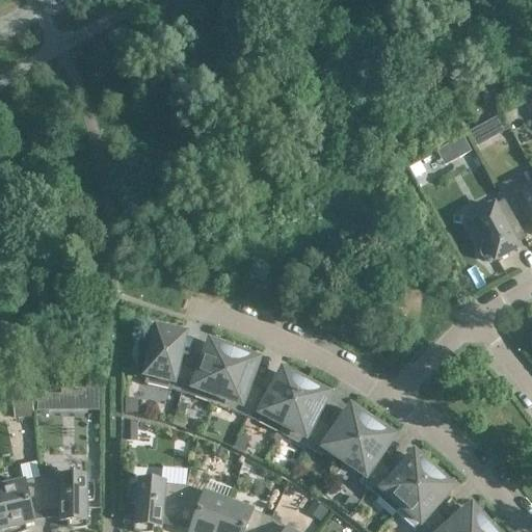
[(481,126),(468,133),(476,148),(489,140),(481,126)]
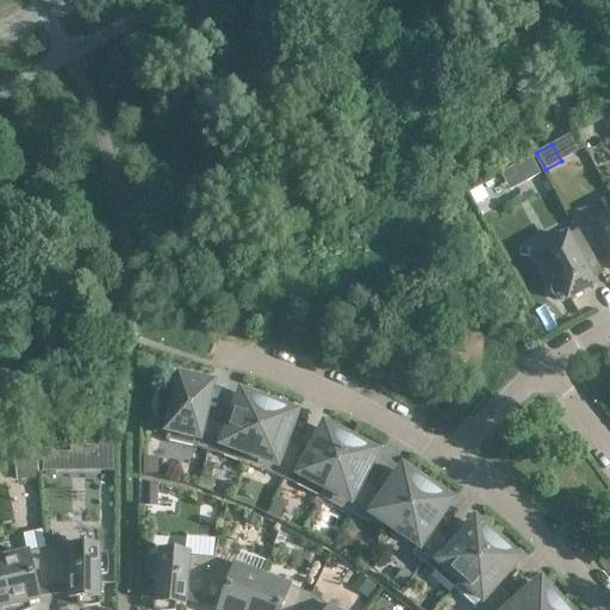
[(530,157),(512,167),(522,185),(540,175),(530,157)]
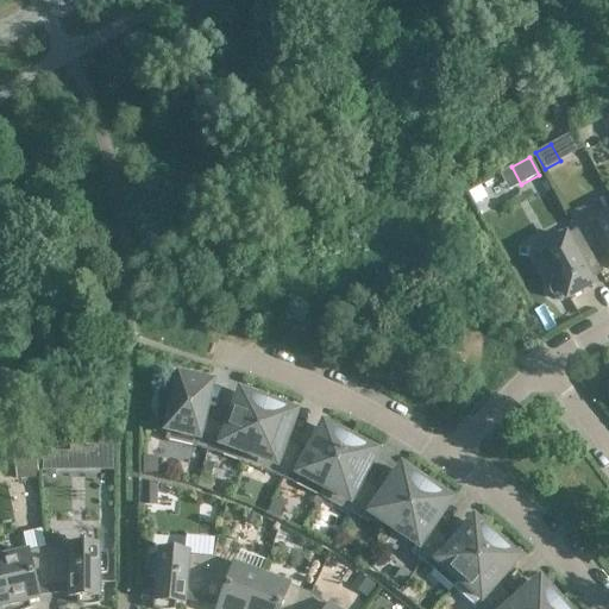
[(569,215),(577,231),(601,275),(603,274),(594,257),(606,250),(608,257),(608,213),(600,219),(595,213),(589,211),(582,209),(576,212),(569,215)]
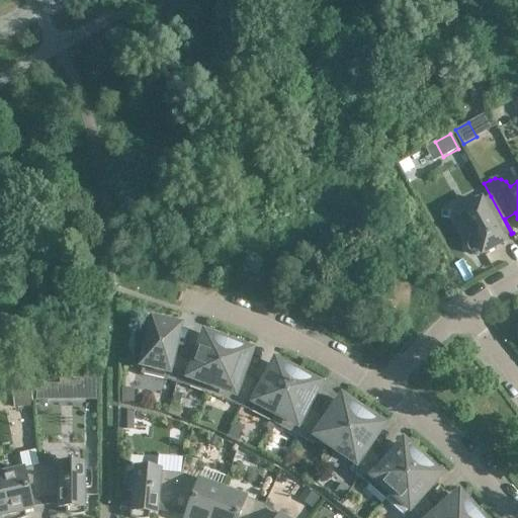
[(511,234),(491,196),(458,213),(471,238),(469,239),(468,240),(467,242),(466,244),(466,245),(466,247),(466,249),(466,250),(467,251),(468,253),(469,254),(471,255),(473,256),(475,256),(477,257),(478,257),(479,256),(481,256),(504,243),(501,239),(511,234)]
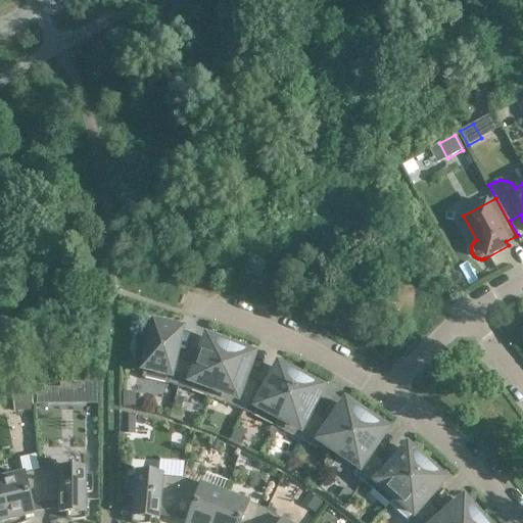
[(167,384),(178,388),(185,362),(174,359),(180,334),(177,333),(177,331),(157,326),(157,328),(153,328),(149,345),(145,344),(141,362),(145,363),(142,379),(167,384)]
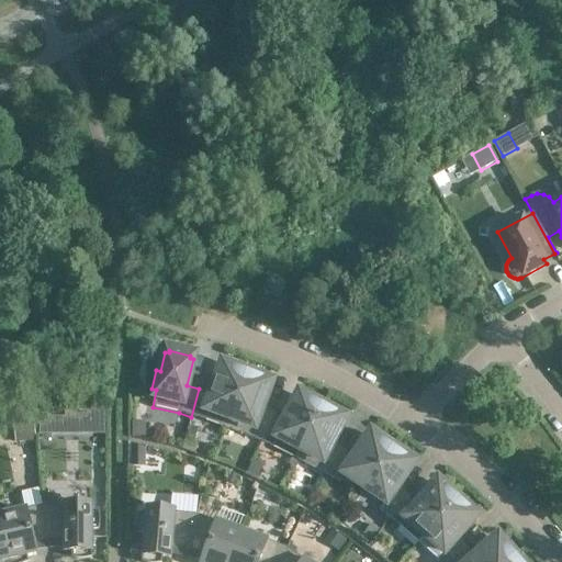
[(212,392),(199,389),(191,417),(203,420),(226,429),(247,374),(228,368),(228,370),(221,367),(212,392)]
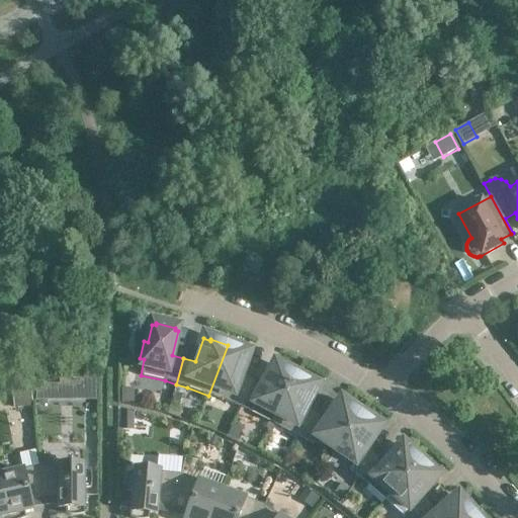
[(244,351),(228,345),(208,396),(230,404),(241,408),(252,383),(241,378),(249,355),(243,353),(244,351)]
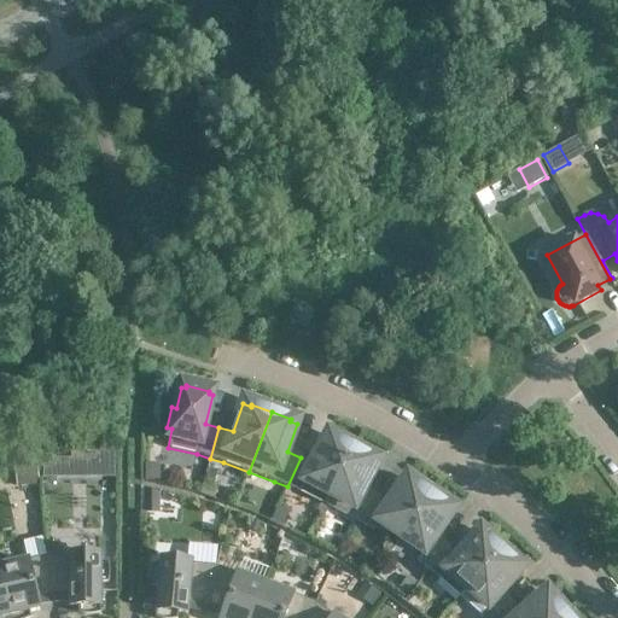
[(313,464),(301,458),(287,487),(299,493),(324,505),(354,448),(336,438),(334,441),(327,437),(313,464)]
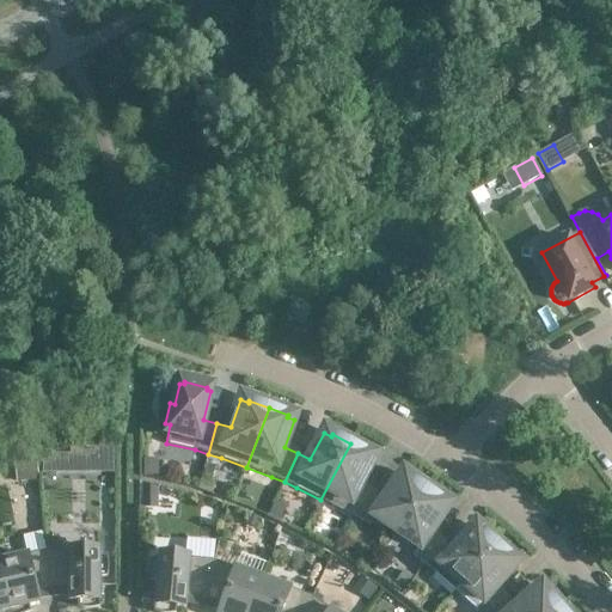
[(57,457),(44,457),(44,471),(114,471),(114,442),(102,442),(102,448),(73,448),(73,453),(57,453),(57,457)]
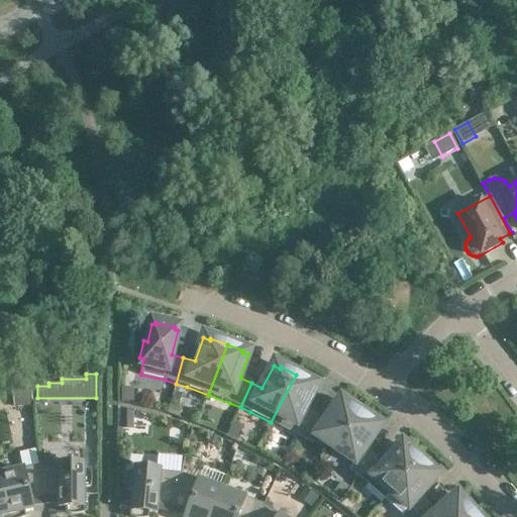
[(311,383),(296,375),(271,422),(292,433),(301,439),(315,416),(305,410),(316,388),(310,385),(311,383)]
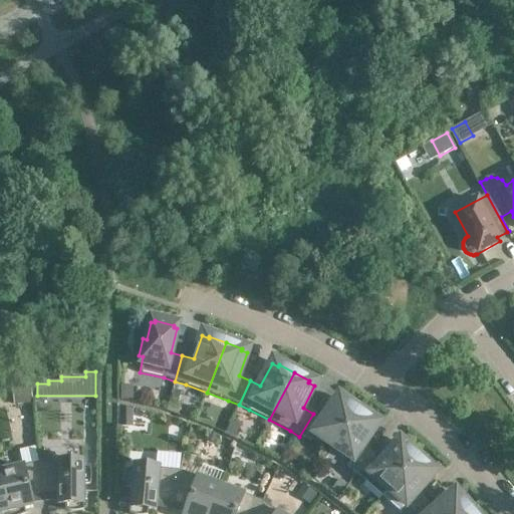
[(30,382),(13,383),(15,404),(32,402),(30,382)]
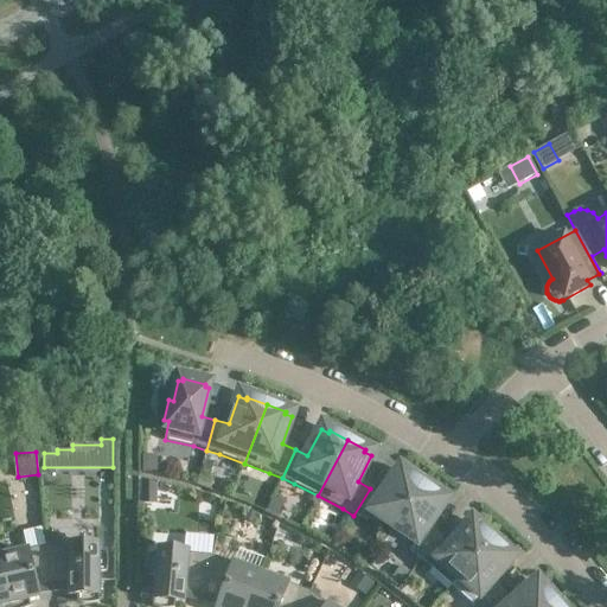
[(140,457),(140,471),(154,471),(155,457),(140,457)]
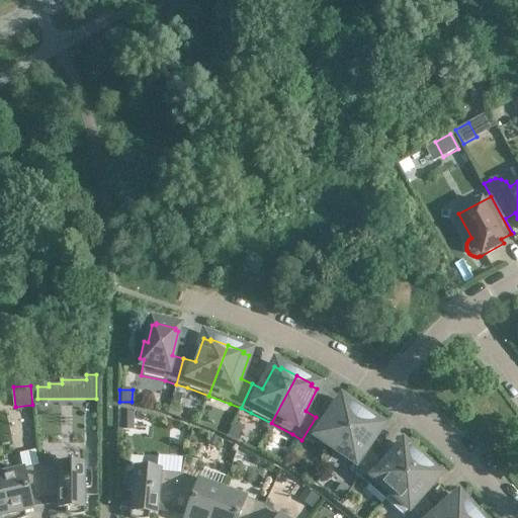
[(174,394),(170,403),(178,406),(181,397),(174,394)]
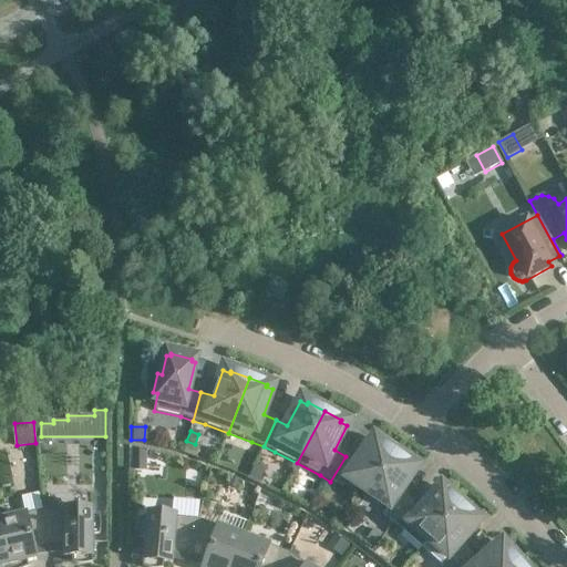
[(357,463),(346,456),(330,482),(341,488),(347,481),(368,495),(395,453),(380,443),(379,444),(372,440),(357,463)]
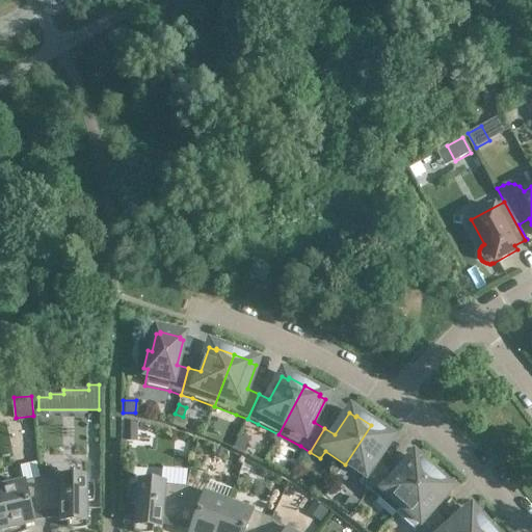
[(175,417),(173,424),(183,427),(185,421),(175,417)]
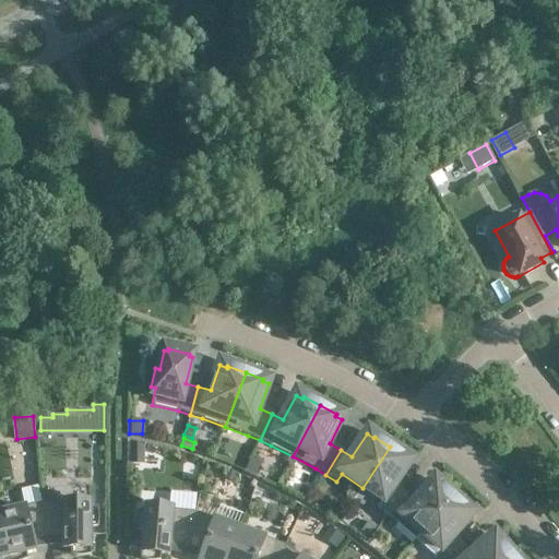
[(142,445),(129,442),(130,463),(140,462),(142,460),(142,445)]
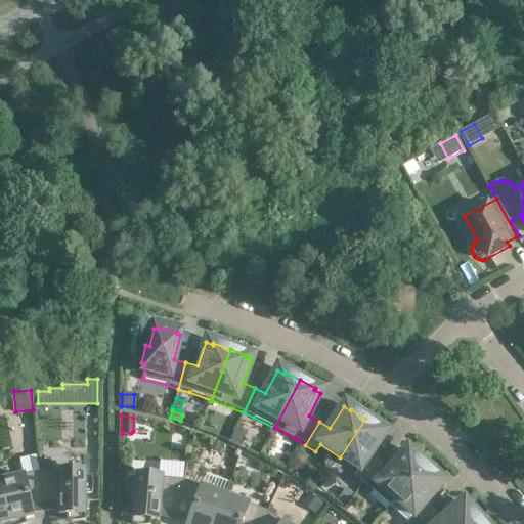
[(380,429),(365,419),(340,457),(358,470),(354,477),(363,484),(380,463),(370,455),(385,435),(379,431),(380,429)]
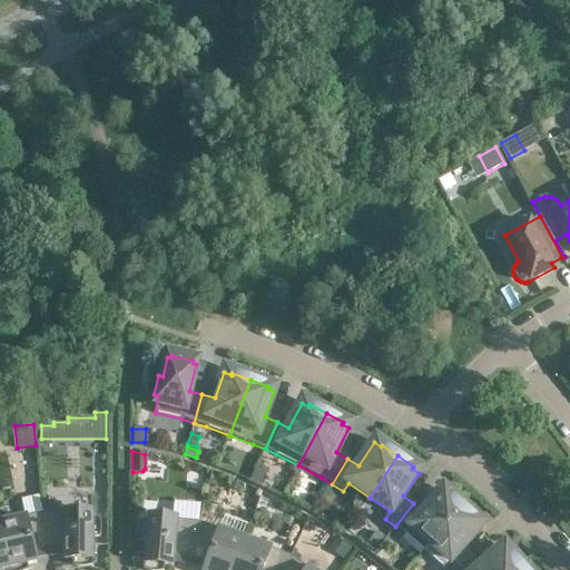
[(253,468),(247,480),(261,485),(266,473),(253,468)]
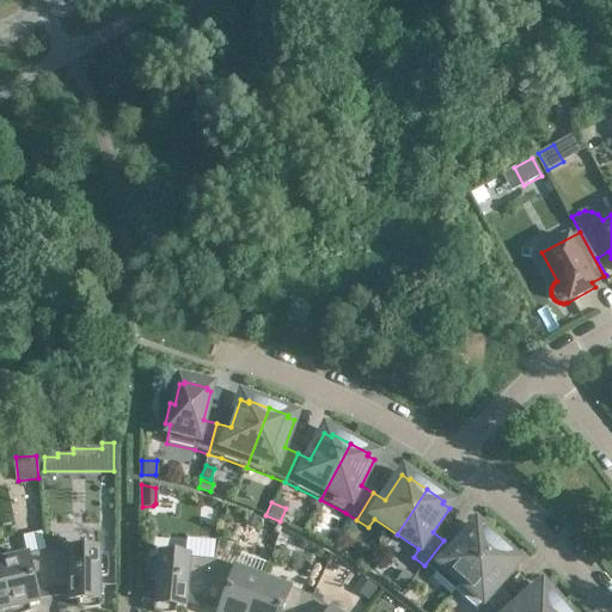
[(249,514),(244,522),(256,527),(259,519),(249,514)]
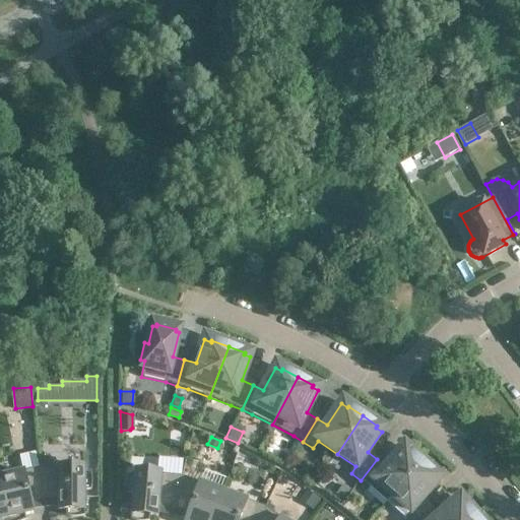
[(387,467),(377,459),(361,480),(370,488),(387,503),(392,497),(423,462),(409,451),(408,452),(403,448),(387,467)]
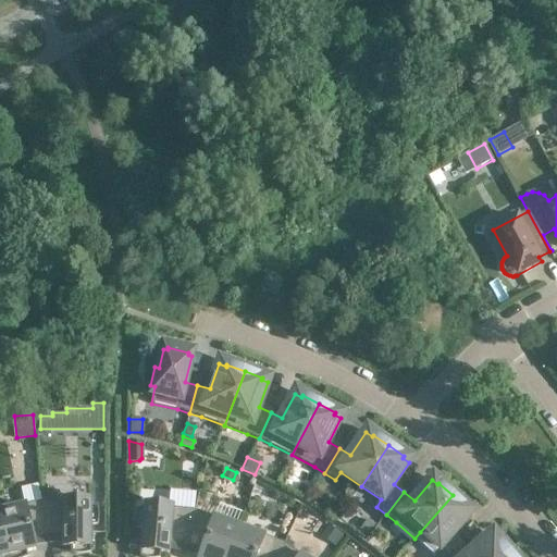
[(420,532),(415,539),(433,555),(434,556),(448,556),(462,544),(453,534),(471,515),(466,509),(467,508),(453,495),(420,532)]
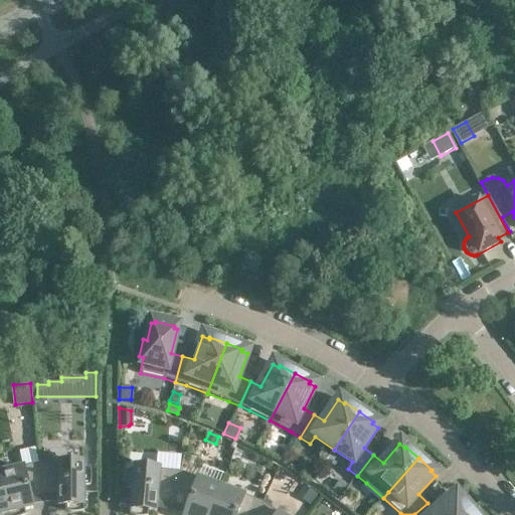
[(57,464),(39,465),(44,502),(44,497),(57,497),(57,506),(64,506),(64,512),(67,513),(69,513),(73,514),(75,514),(78,513),(80,513),(83,512),(83,487),(90,487),(90,486),(91,484),(91,482),(92,479),(92,477),(92,475),(91,473),(91,470),(90,468),(83,468),(83,464),(57,464)]
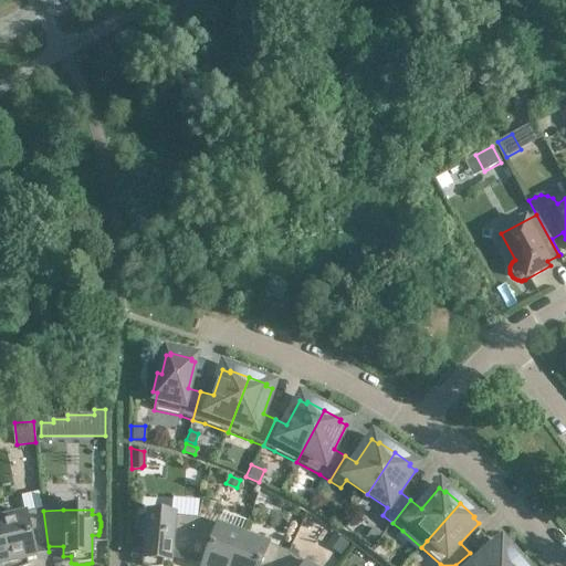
[(49,552),(43,511),(24,514),(0,519),(0,525),(9,565),(28,565),(27,562),(35,559),(33,549),(46,546),(48,552),(49,552)]
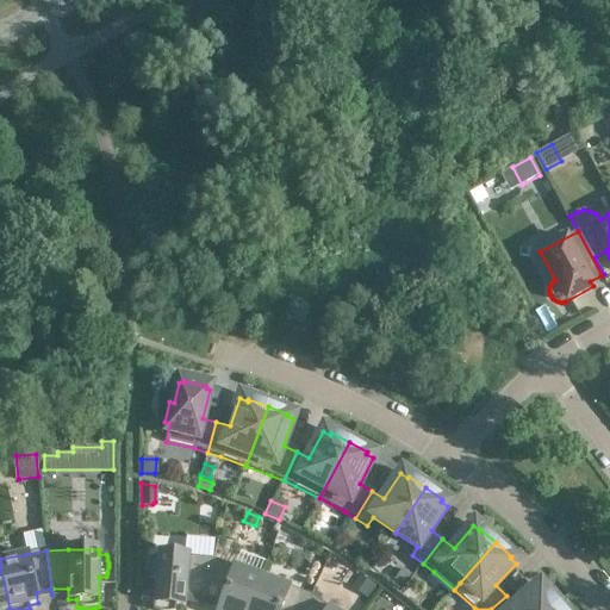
[(201,604),(203,604),(212,560),(190,558),(190,556),(159,554),(157,559),(150,559),(150,560),(149,562),(148,565),(148,567),(148,570),(148,572),(148,576),(148,578),(148,580),(156,582),(153,609),(175,609),(175,607),(185,607),(186,596),(203,598),(201,604)]
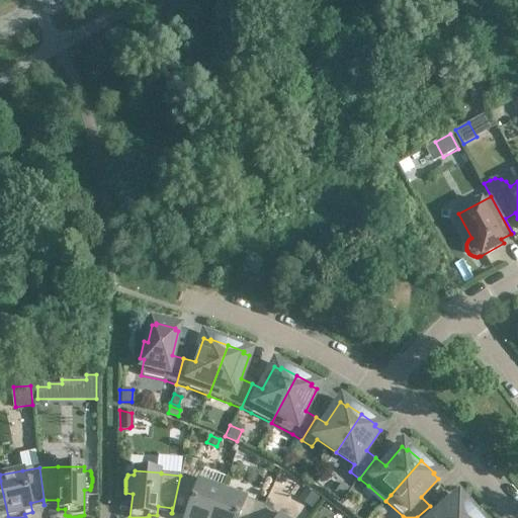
[(199,483),(180,476),(172,513),(173,513),(174,508),(188,513),(185,517),(211,517),(223,490),(199,482),(199,483)]
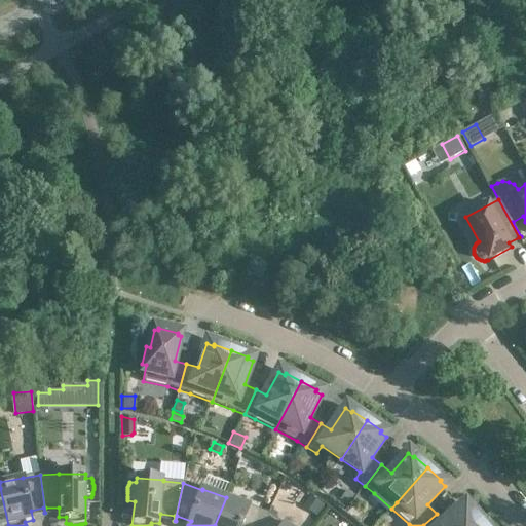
[(8,525),(0,488),(0,525),(8,525)]
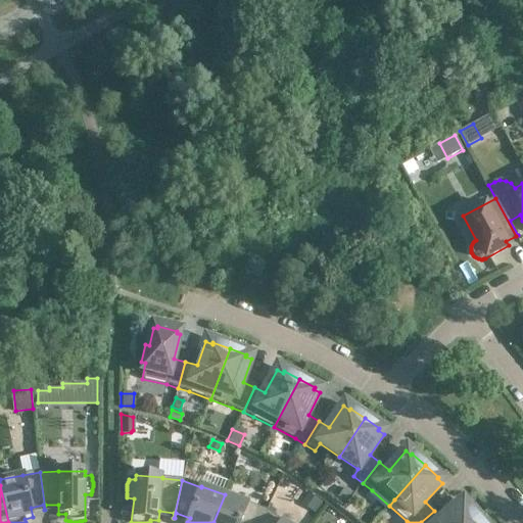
[(343,488),(336,497),(343,504),(350,494),(343,488)]
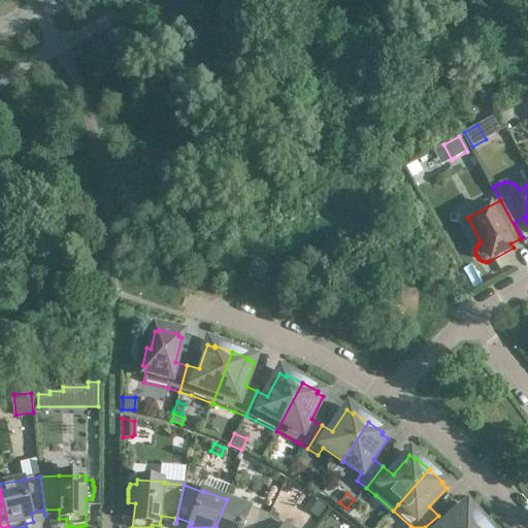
[(250,508),(227,499),(216,527),(262,527),(269,516),(250,508)]
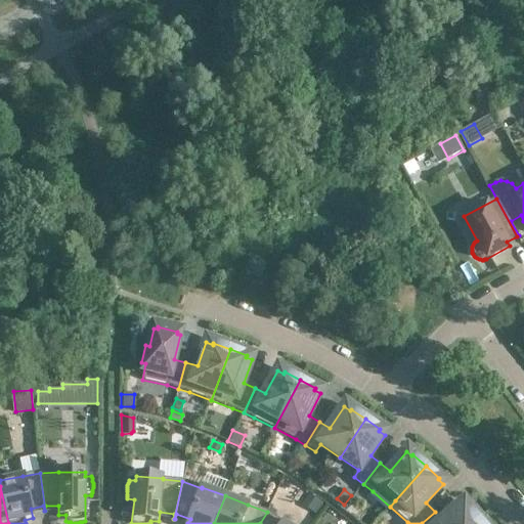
[(309,495),(303,505),(316,514),(322,505),(309,495)]
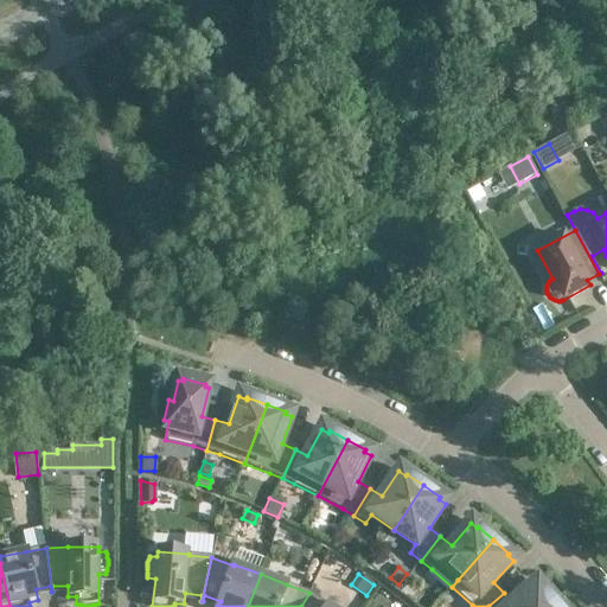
[(513,602),(504,593),(489,606),(551,606),(556,602),(543,587),(541,589),(536,583),(513,602)]
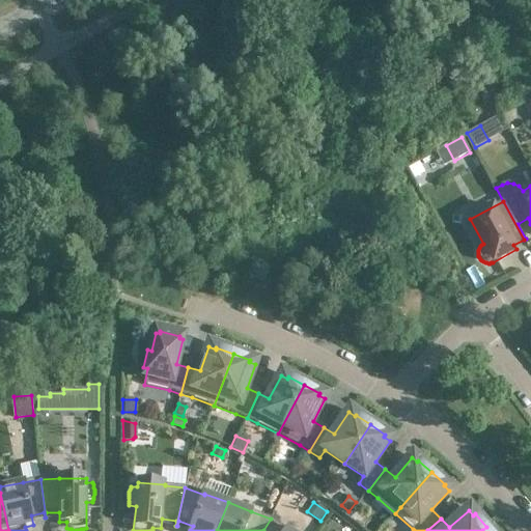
[(287,530),(271,519),(263,530),(288,530),(287,530)]
